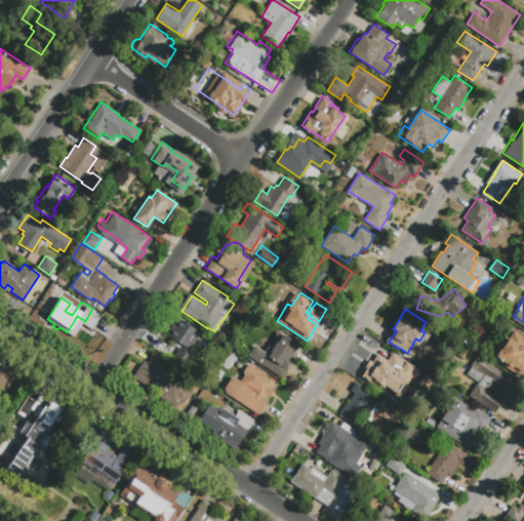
[(167,334),(178,317),(201,332),(189,351),(191,353),(184,364),(172,356),(180,344),(167,334)]
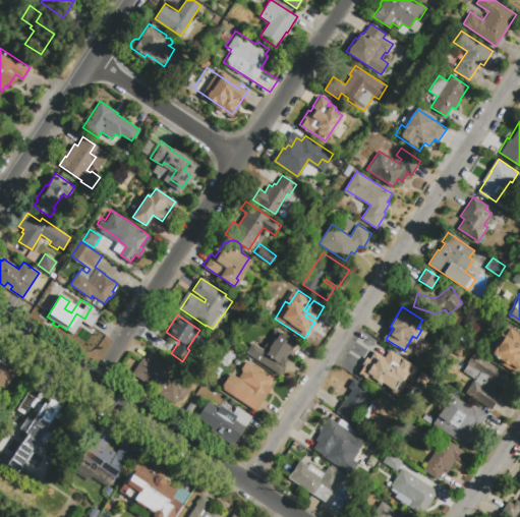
[(508,367),(492,357),(496,352),(490,349),(495,343),(493,341),(500,329),(504,332),(509,324),(517,329),(518,328),(519,329),(519,364),(519,366),(512,362),(508,367)]
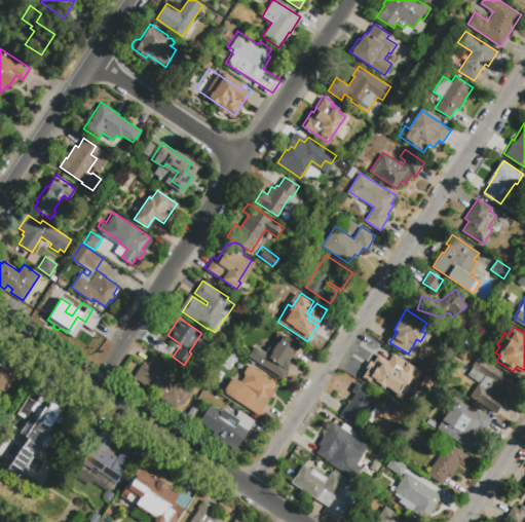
[(289,369),(283,378),(249,355),(251,351),(255,345),(265,352),(278,331),(286,336),(286,335),(302,345),(299,349),(298,349),(295,353),(296,353),(293,358),(290,356),(287,360),(290,362),(287,367),(289,369)]
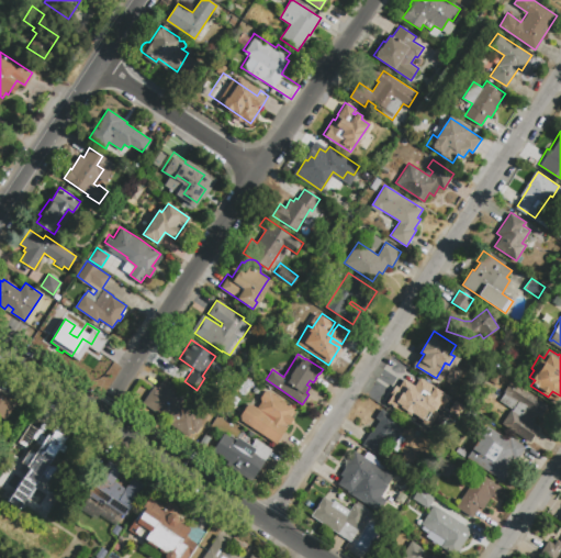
[(199,426),(194,423),(186,436),(163,421),(164,419),(144,405),(141,402),(153,384),(156,387),(163,378),(179,389),(172,400),(179,404),(181,400),(205,416),(199,426)]
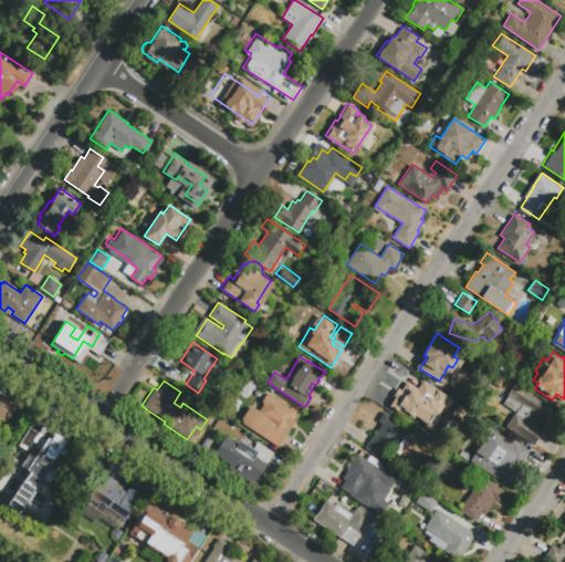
[(543,430),(534,445),(505,427),(514,413),(501,405),(514,384),(552,407),(545,418),(542,416),(537,423),(539,424),(537,427),(543,430)]
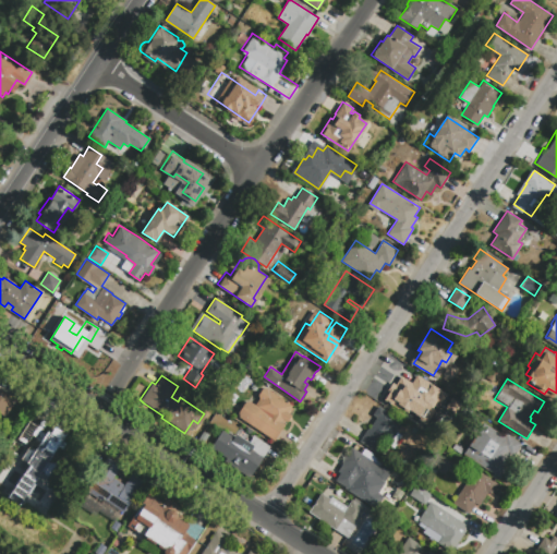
[(383,399),(391,386),(404,394),(413,380),(439,397),(433,408),(430,406),(425,414),(420,411),(415,419),(383,399)]
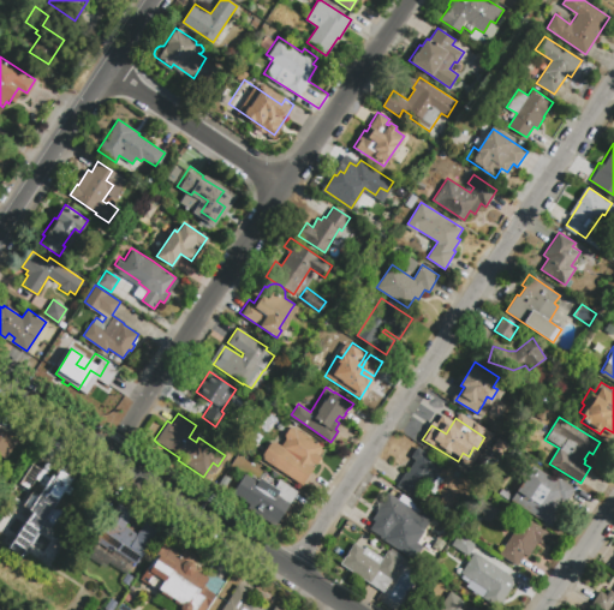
[(281,442),(285,436),(284,434),(285,429),(288,426),(291,425),(292,425),(296,426),(325,444),(319,453),(322,455),(319,461),(315,460),(313,464),(314,465),(303,483),(262,455),(270,441),(272,438),(274,438),(278,440),(281,442)]
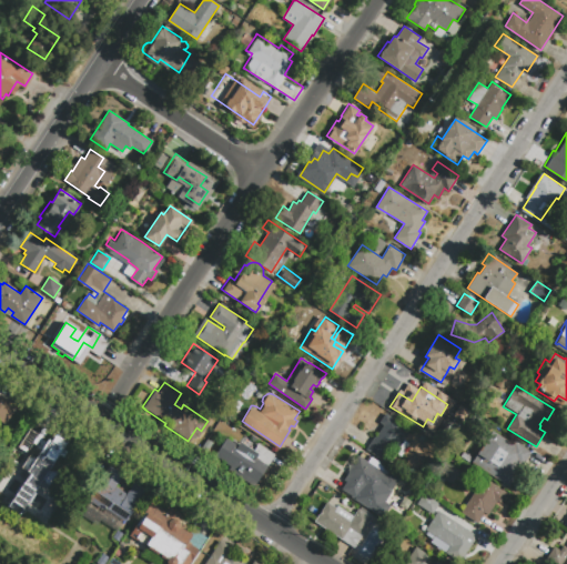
[(0,395),(16,408),(4,423),(0,420),(0,395)]
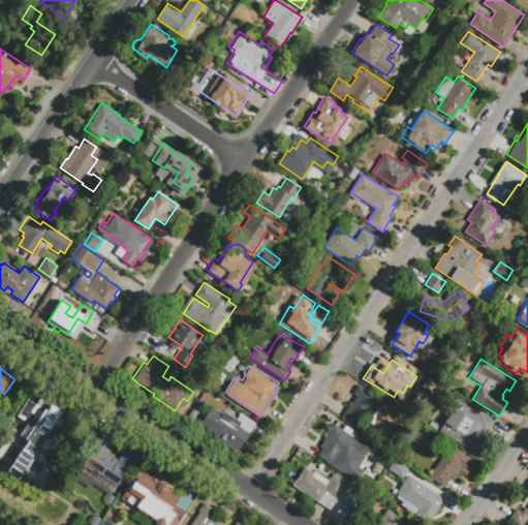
[(422,384),(429,374),(441,381),(435,393),(422,384)]
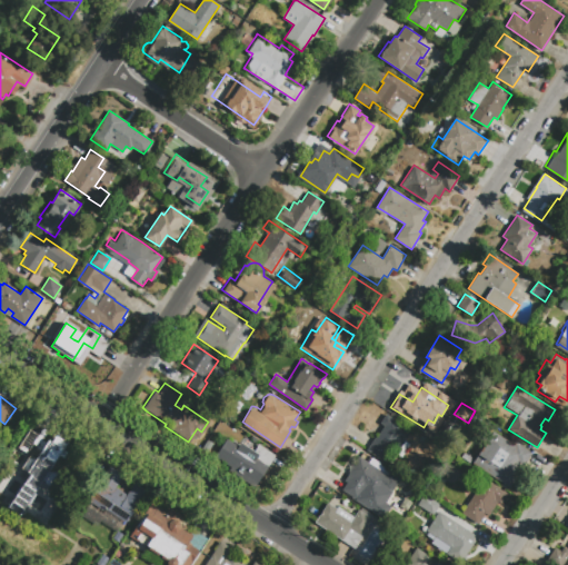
[(385,461),(368,449),(376,437),(377,438),(385,425),(380,423),(387,414),(411,429),(397,454),(391,450),(385,461)]
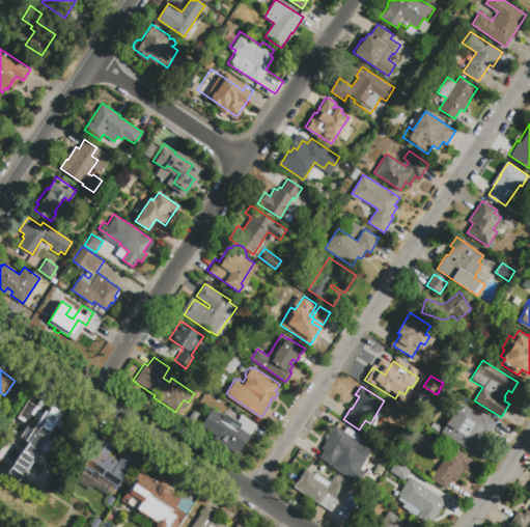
[(10,460),(1,453),(17,430),(24,421),(19,418),(39,387),(52,395),(45,406),(50,410),(51,405),(53,407),(58,399),(72,409),(56,432),(77,445),(50,487),(28,472),(28,471),(27,471),(26,471),(25,471),(24,471),(24,472),(24,473),(14,466),(8,472),(8,471),(7,470),(7,469),(7,468),(7,467),(7,466),(7,465),(7,464),(7,463),(8,463),(8,462),(8,461),(9,461),(9,460),(10,460)]
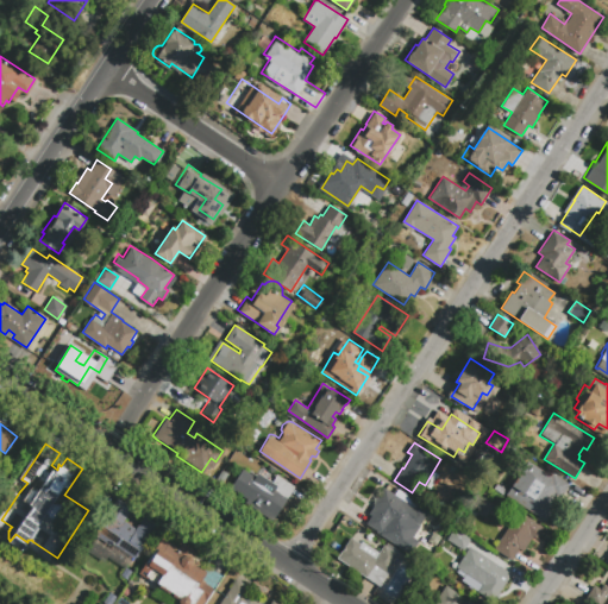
[(555,507),(546,521),(506,495),(528,460),(552,476),(553,472),(570,483),(562,498),(558,496),(552,505),(555,507)]
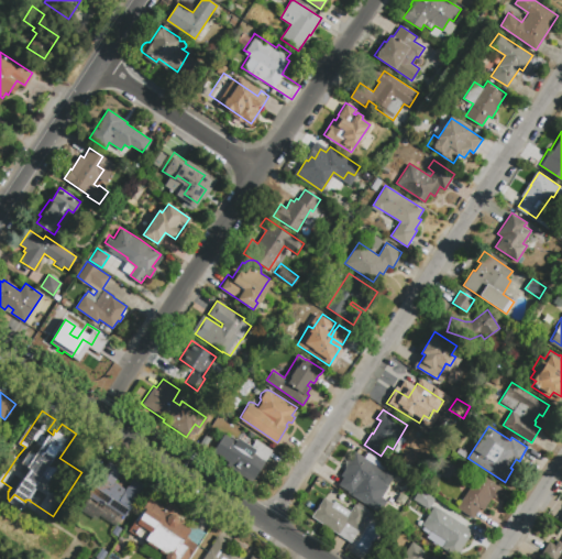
[(249,450),(256,439),(270,448),(274,450),(270,455),(252,482),(227,464),(229,461),(213,451),(224,434),(249,450)]
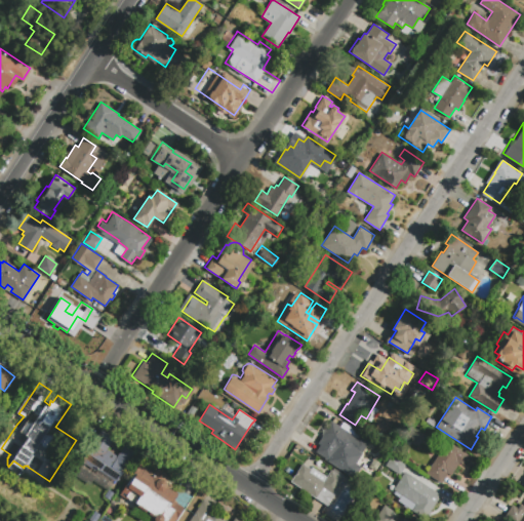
[(323,434),(331,421),(358,438),(359,435),(369,442),(354,466),(318,443),(323,435),(323,434)]
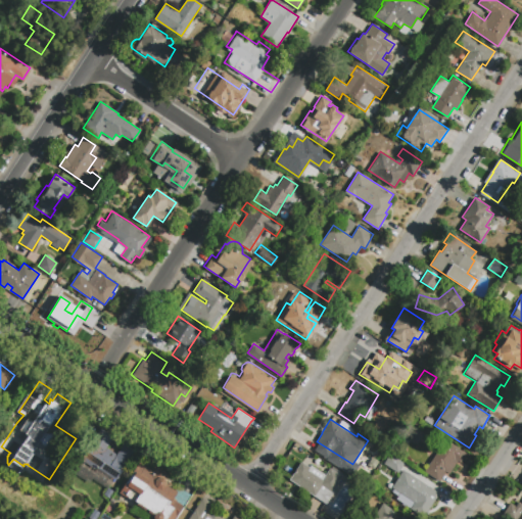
[(124,443),(135,451),(116,479),(92,464),(91,466),(81,459),(100,428),(113,436),(106,446),(116,454),(124,443)]
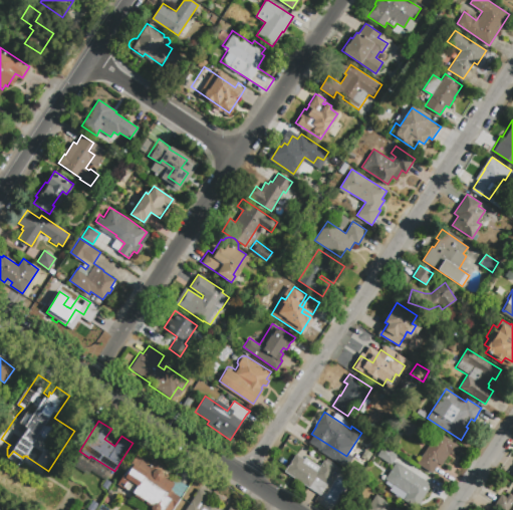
[(433,472),(418,463),(438,433),(458,445),(453,453),(451,452),(442,465),(438,463),(433,472)]
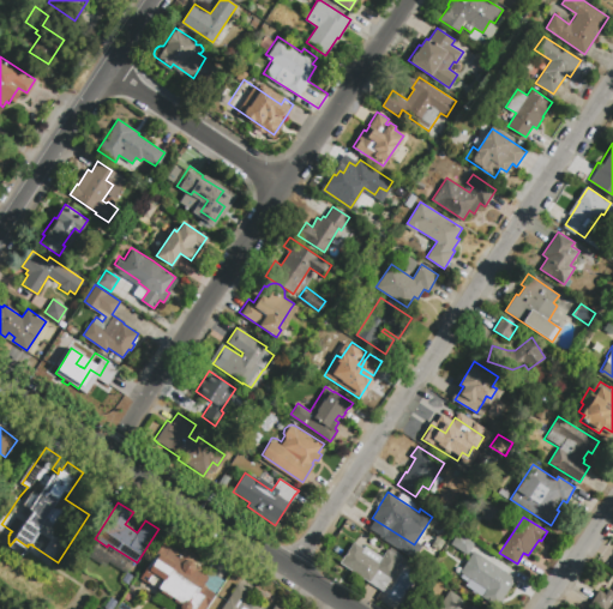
[(451,543),(458,531),(475,542),(468,554),(451,543)]
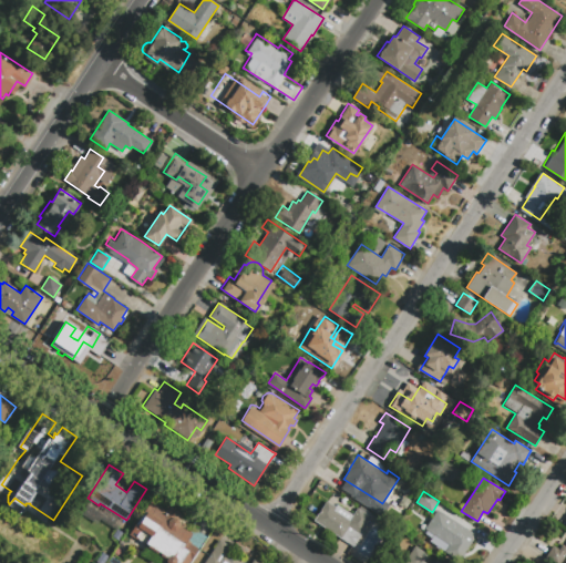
[(358,508),(371,517),(361,532),(362,533),(354,546),(315,520),(327,500),(336,507),(337,504),(353,514),(358,508)]
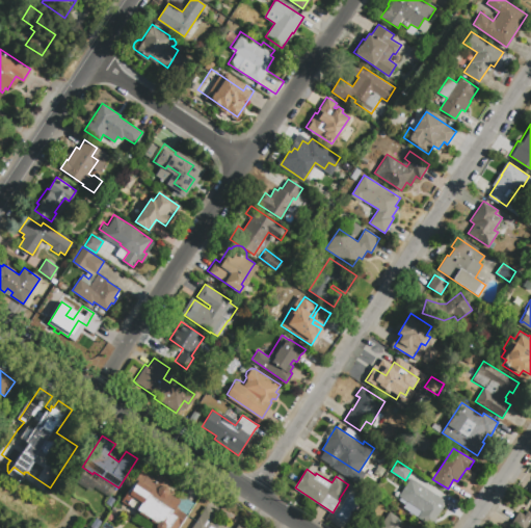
[(132,482),(135,477),(136,478),(142,470),(155,477),(157,473),(168,480),(170,481),(165,490),(176,496),(178,493),(193,501),(177,527),(156,527),(157,527),(156,527),(156,525),(156,524),(155,523),(151,521),(120,500),(121,499),(132,482)]
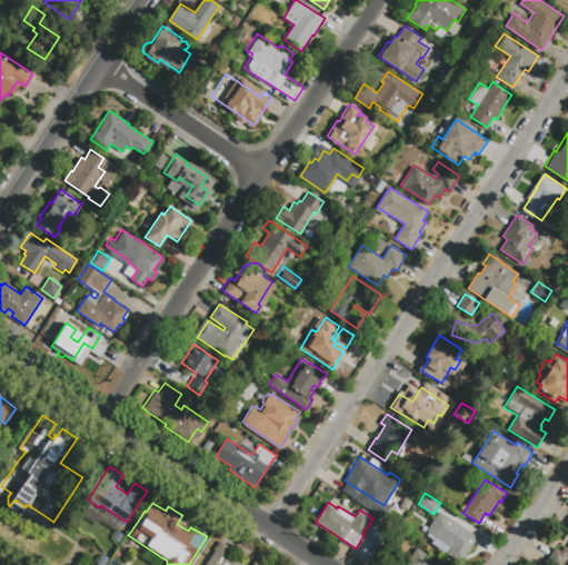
[(394,527),(379,518),(389,503),(404,512),(394,527)]
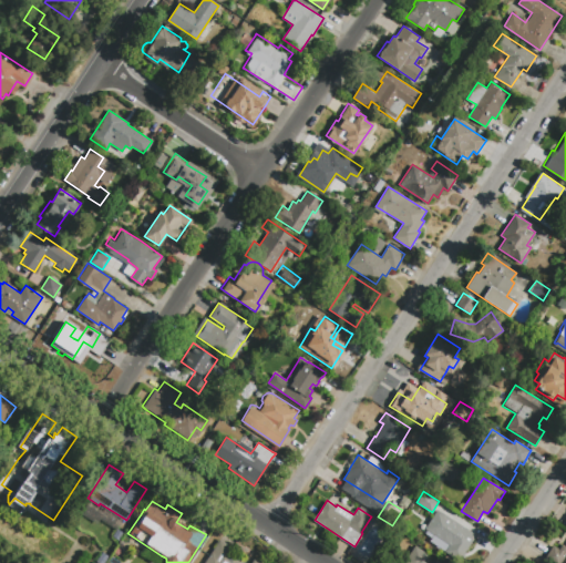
[(460,560),(445,551),(449,544),(424,529),(438,510),(476,535),(460,560)]
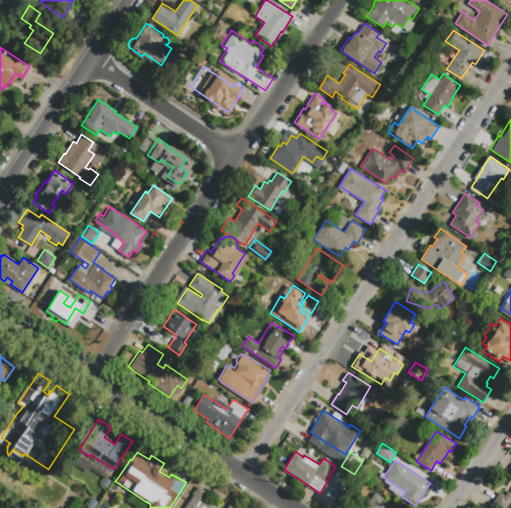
[(184,507),(198,487),(210,494),(208,498),(222,507),(226,507),(229,504),(234,507),(184,507)]
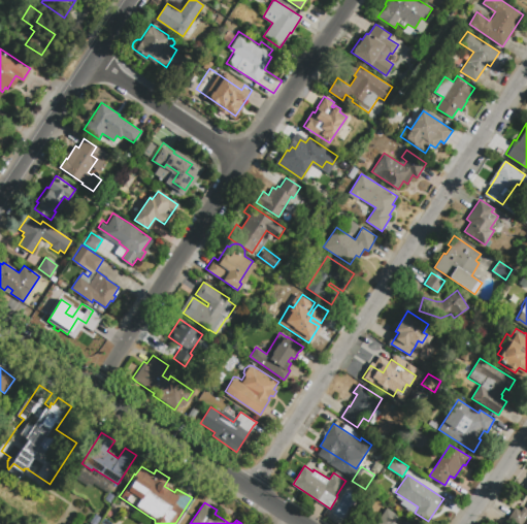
[(517,523),(506,517),(514,505),(520,509),(523,504),(525,505),(526,502),(526,523),(523,523),(526,518),(526,516),(525,515),(519,523),(517,523)]
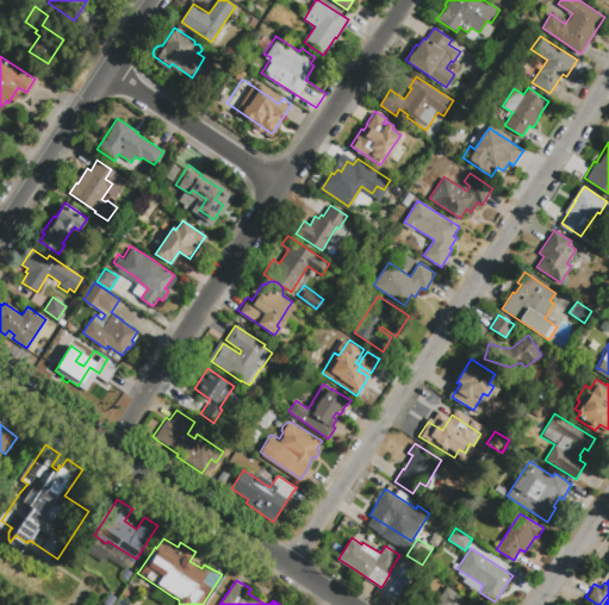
[(435,604),(447,586),(461,596),(457,603),(459,604),(467,604),(470,602),(474,604),(435,604)]
